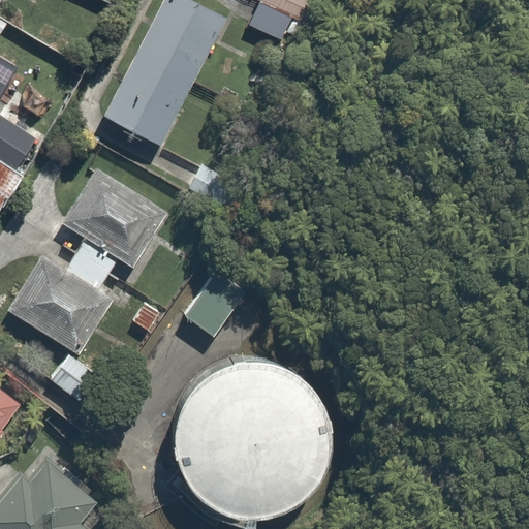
[(120,0),(101,0),(116,8),(120,0)]
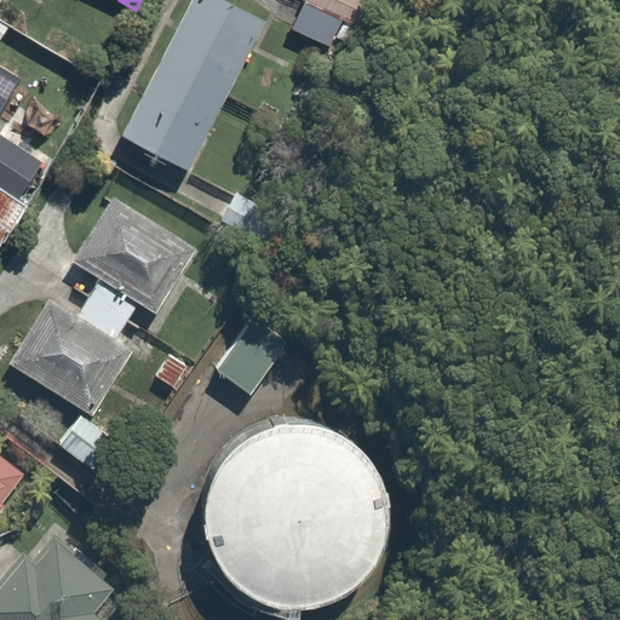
[(262,17),(230,0),(189,0),(121,131),(184,164),(262,17)]
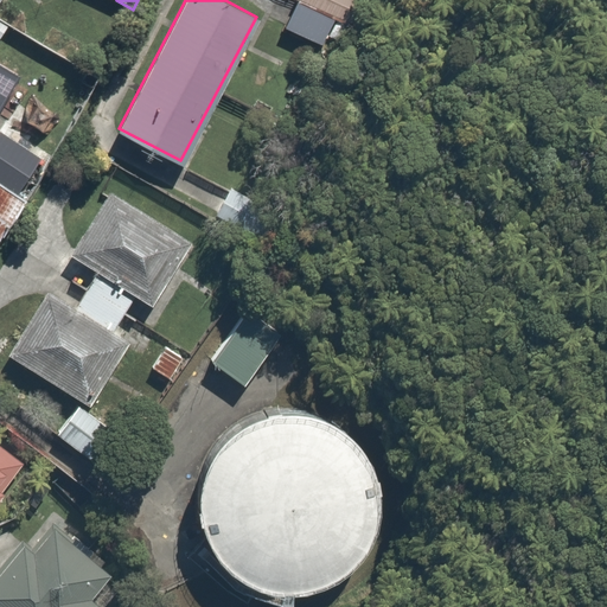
[(356,0),(296,0),(296,2),(345,25),(356,0)]
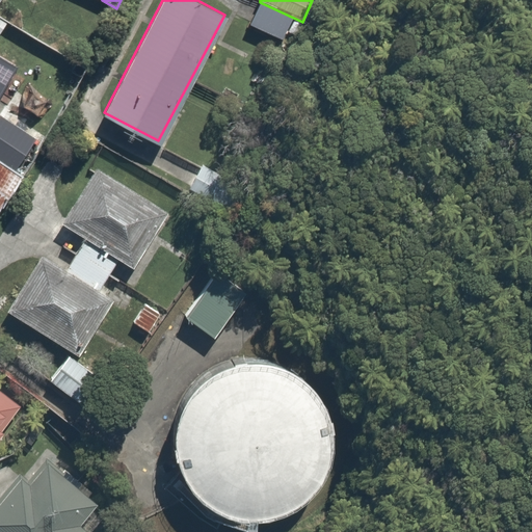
[(0,114),(0,156),(22,170),(44,137),(2,111),(0,114)]
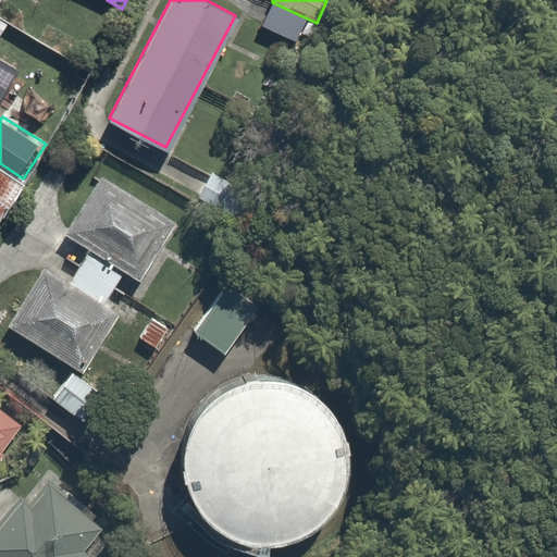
[(0,213),(23,178),(0,163),(0,213)]
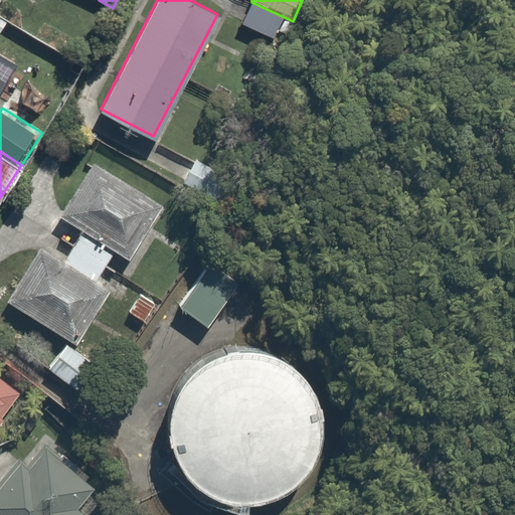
[(79,233),(115,254),(134,266),(169,205),(95,162),(59,221),(79,233)]
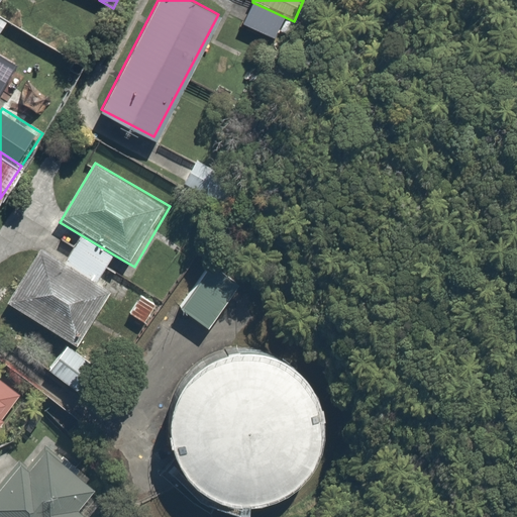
[(115,255),(80,234),(78,238),(65,261),(41,246),(8,304),(81,347),(115,290),(130,299),(138,285),(108,267),(115,255)]
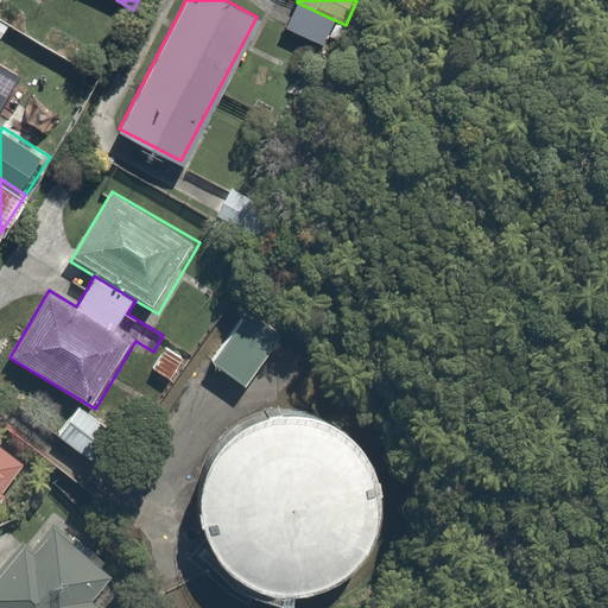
[(283,334),(249,308),(209,360),(244,386),(283,334)]
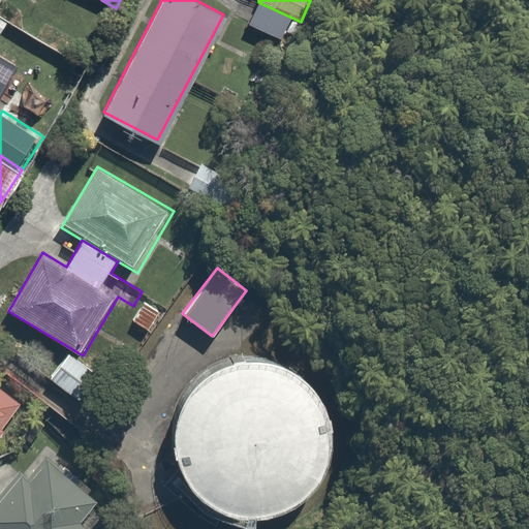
[(90,371),(66,352),(50,374),(72,393),(90,371)]
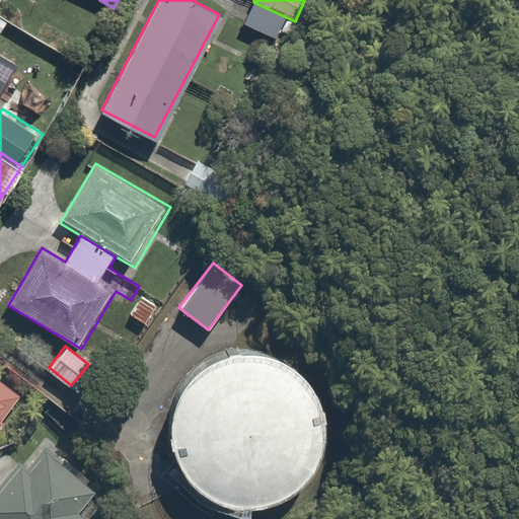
[(231,502),(249,504),(267,502),(284,495),(298,485),(309,470),(317,454),(320,436),(320,432),(318,414),(311,397),(301,383),(288,371),(272,363),(253,360),(236,361),(219,366),(203,375),(191,388),(181,403),(176,421),(176,439),(180,456),(188,472),(200,486),(215,496),(231,502)]
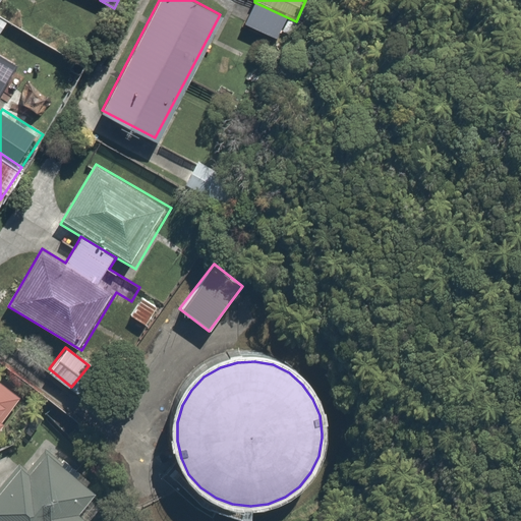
[(0,421),(19,398),(0,382),(0,421)]
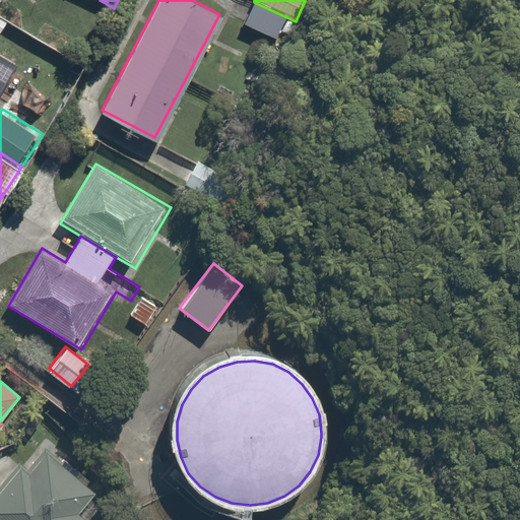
[(28,471),(21,465),(0,491),(0,519),(83,519),(106,494),(49,447),(28,471)]
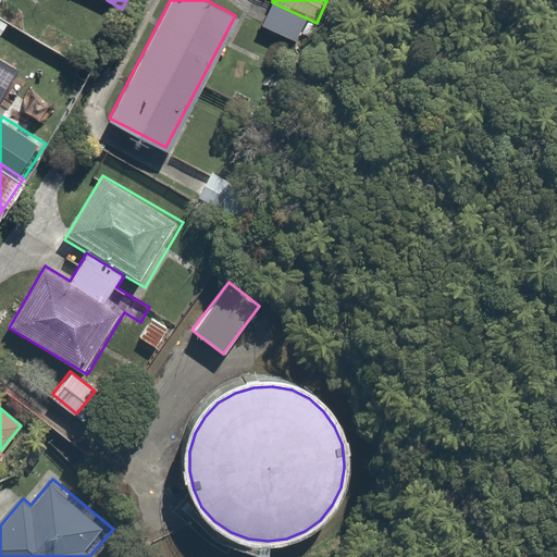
All buildings are outlined.
